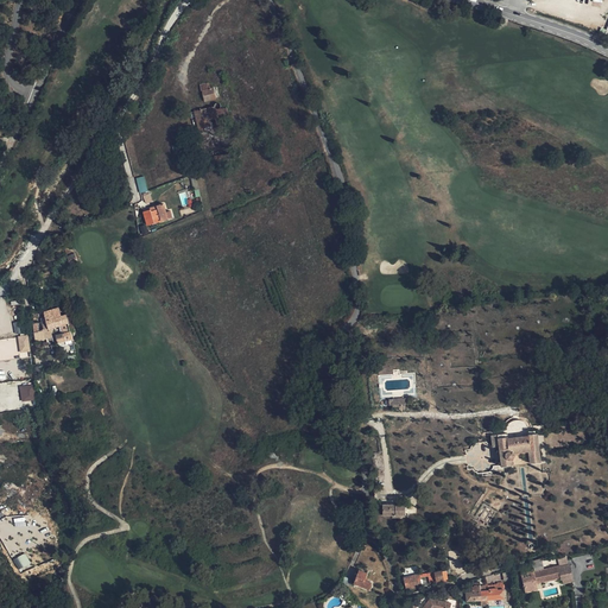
[(169,82),(171,96),(182,94),(178,80),(169,82)]
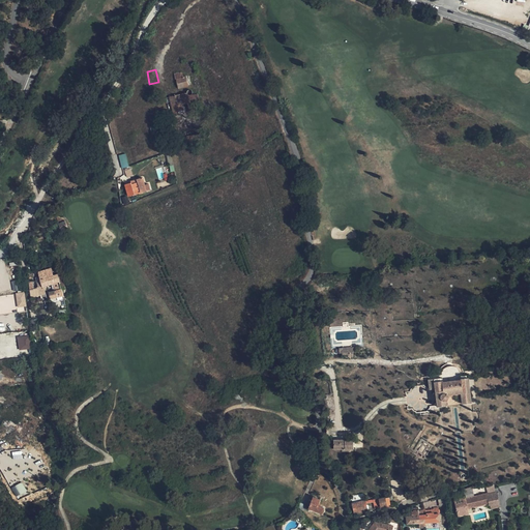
[(188,86),(185,78),(184,78),(177,80),(180,89),(188,86)]
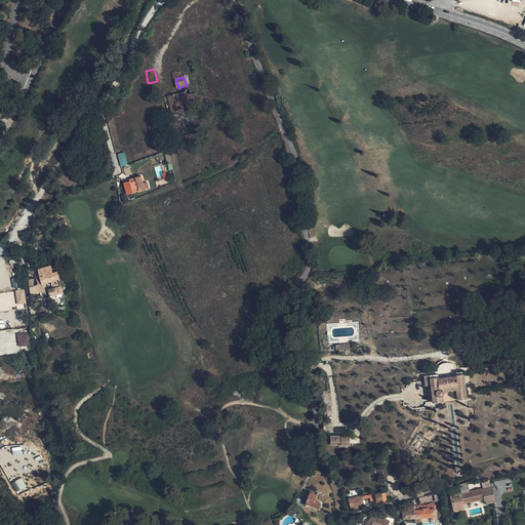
[(199,110),(196,93),(190,94),(190,92),(179,94),(182,102),(184,111),(184,113),(199,110)]
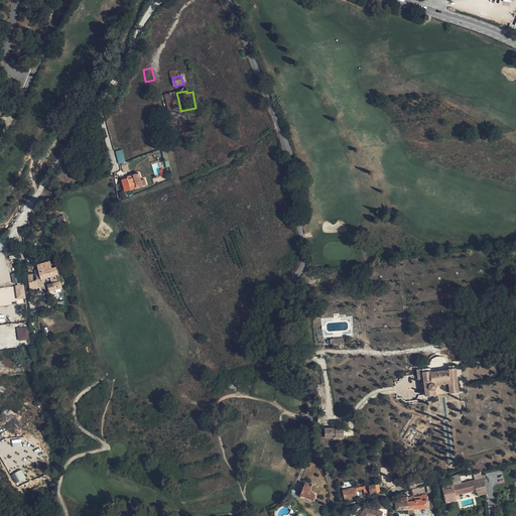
[(162,96),(164,103),(178,100),(176,93),(162,96)]
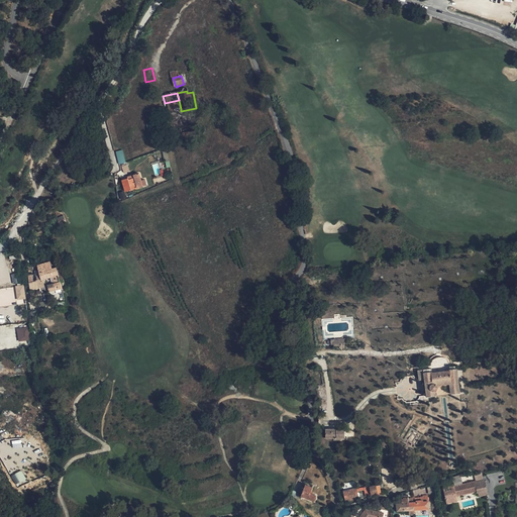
[(167,112),(181,109),(179,100),(165,103),(167,112)]
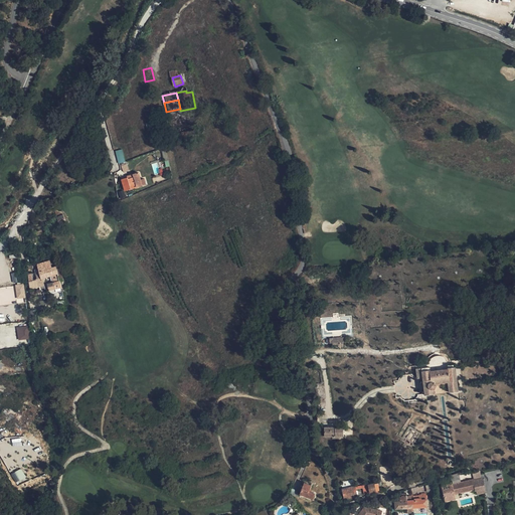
[(117,149),(121,164),(128,163),(124,148),(117,149)]
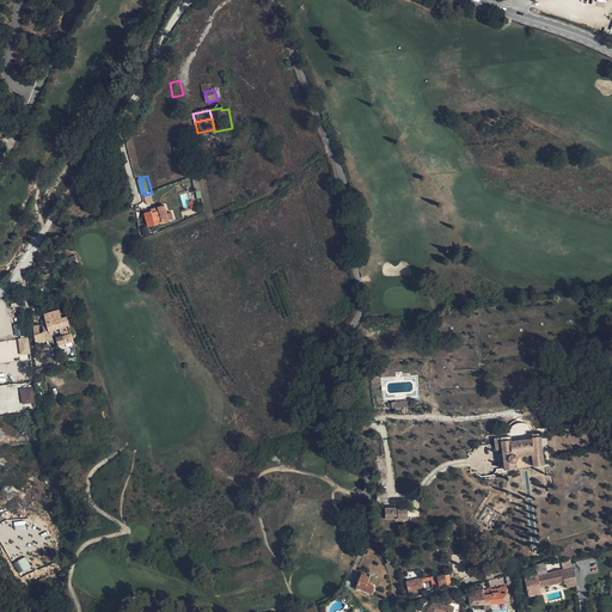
[(164,222),(169,221),(166,214),(170,213),(167,207),(159,209),(160,213),(164,222)]
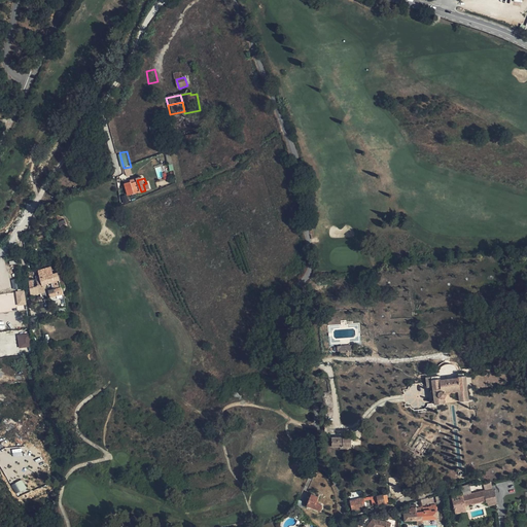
[(129,196),(141,191),(138,183),(130,185),(129,183),(125,185),(129,196)]
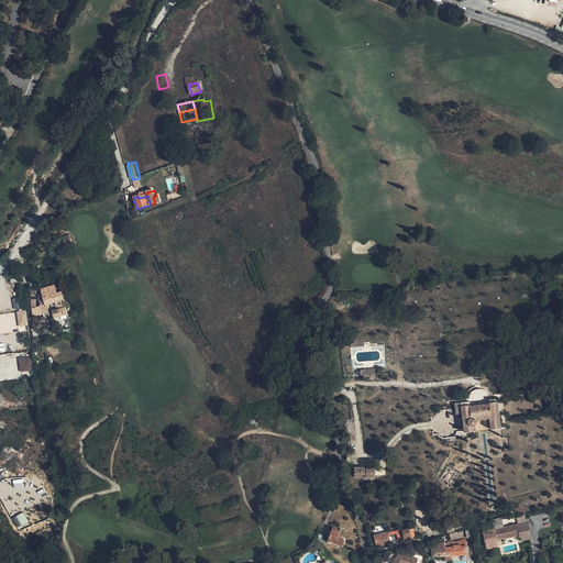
[(74,244),(70,236),(64,239),(67,247),(74,244)]
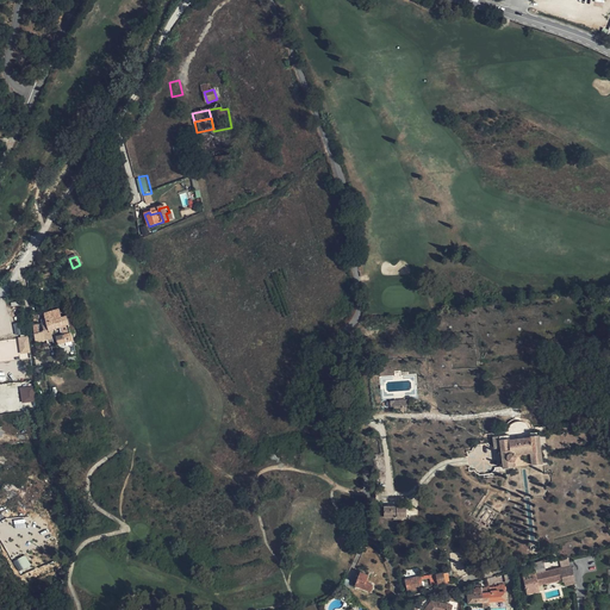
[(61,310),(47,313),(47,319),(42,321),(44,332),(51,331),(51,330),(50,324),(60,321),(63,319),(62,316),(61,310)]
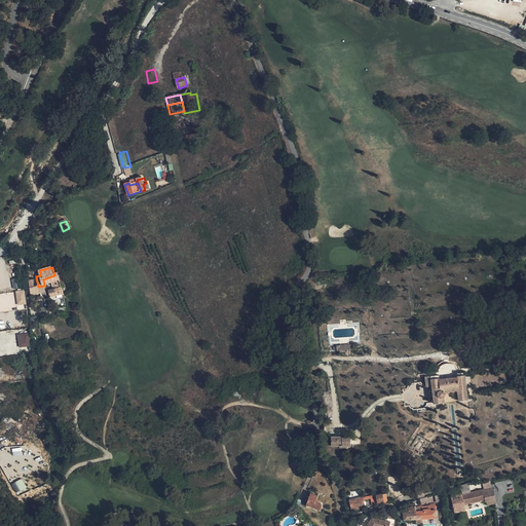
[(66,295),(64,288),(54,290),(49,291),(50,297),(66,295)]
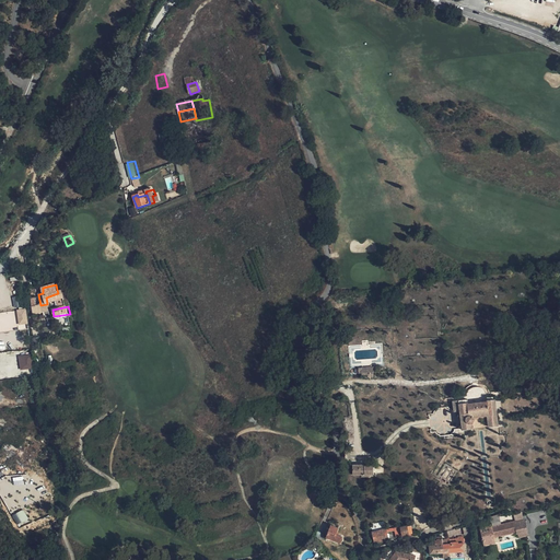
[(18,325),(27,324),(26,308),(16,310),(18,325)]
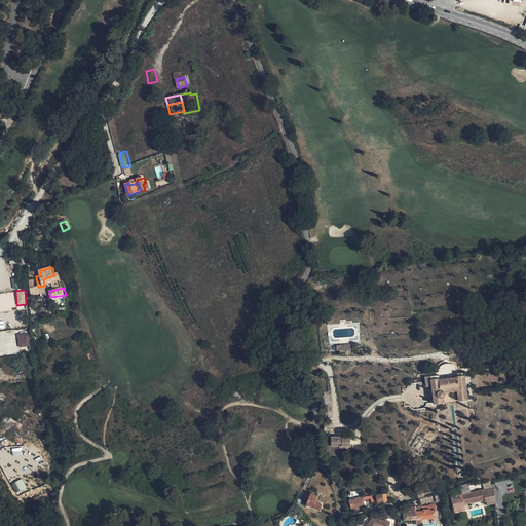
[(467,400),(464,372),(456,373),(457,377),(440,379),(439,375),(430,376),(431,385),(433,391),(434,397),(435,404),(444,403),(443,398),(444,397),(445,395),(445,392),(457,390),(459,401),(467,400)]
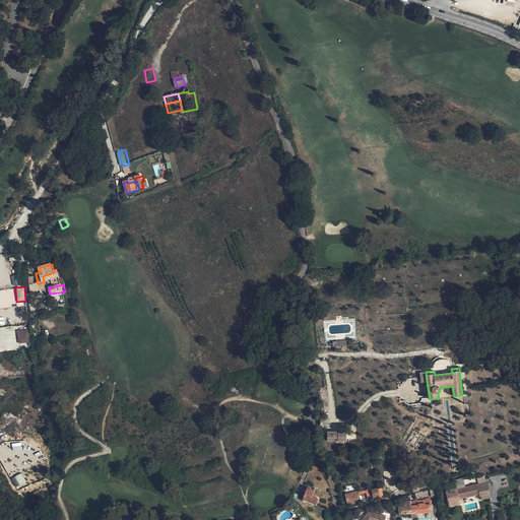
[(338,432),(327,432),(327,441),(346,441),(346,432),(338,432)]
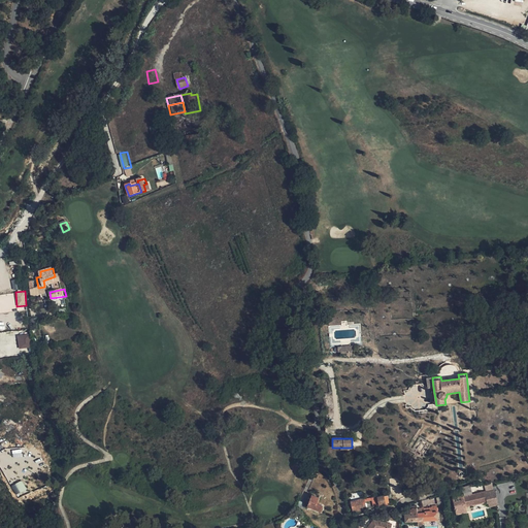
[(15,495),(27,489),(22,481),(11,486),(15,495)]
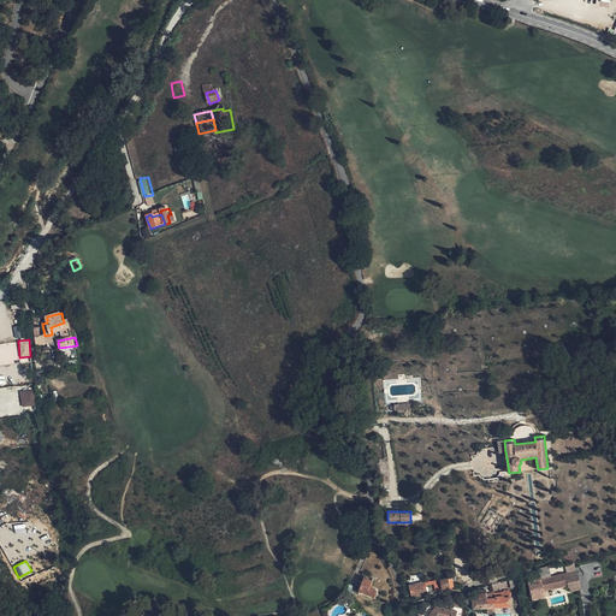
[(549,566),(538,569),(540,579),(542,580),(551,578),(549,566)]
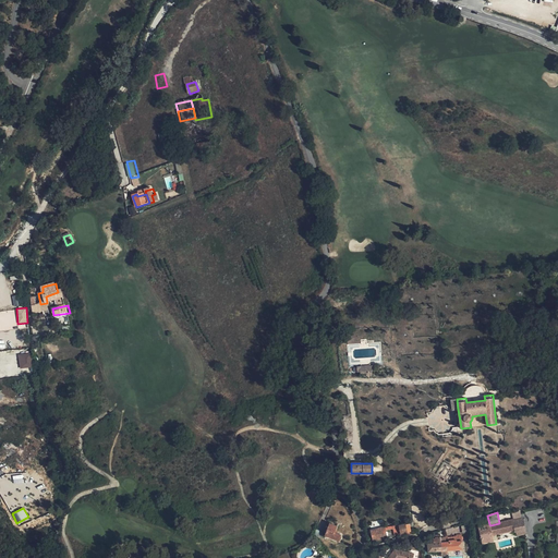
[(489,524),(478,526),(483,544),(492,542),(490,536),(514,531),(514,532),(517,531),(518,535),(525,533),(524,530),(525,530),(522,519),(513,521),(512,521),(512,520),(490,525),(489,524)]
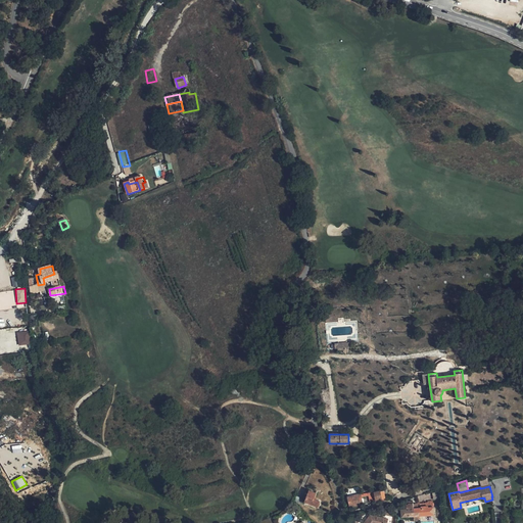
[(316,493),(310,490),(304,502),(318,507),(320,502),(314,498),(316,493)]
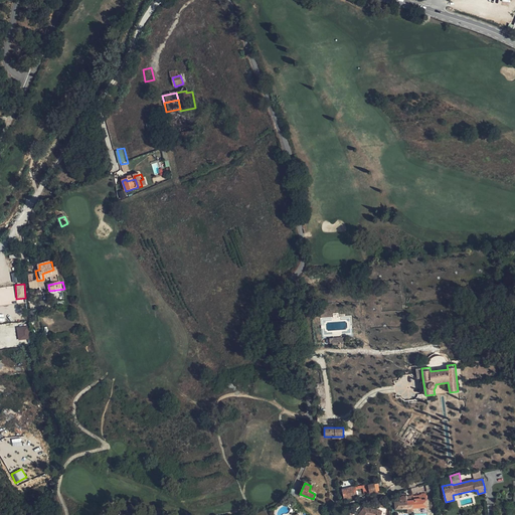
[(378,483),(368,485),(370,493),(379,491),(378,483)]
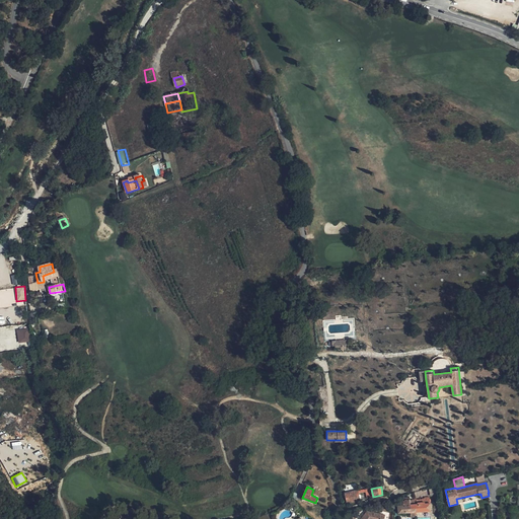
[(358,491),(346,494),(348,503),(360,500),(358,491)]
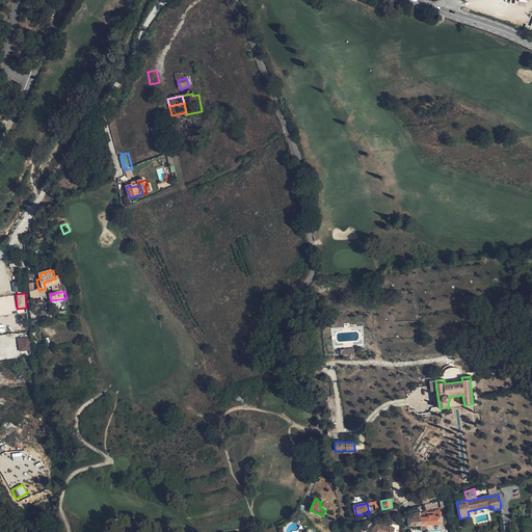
[(408,520),(408,526),(421,525),(421,531),(426,530),(425,525),(442,524),(441,510),(435,510),(435,511),(421,513),(420,509),(415,510),(415,513),(413,513),(414,515),(408,516),(408,520)]
